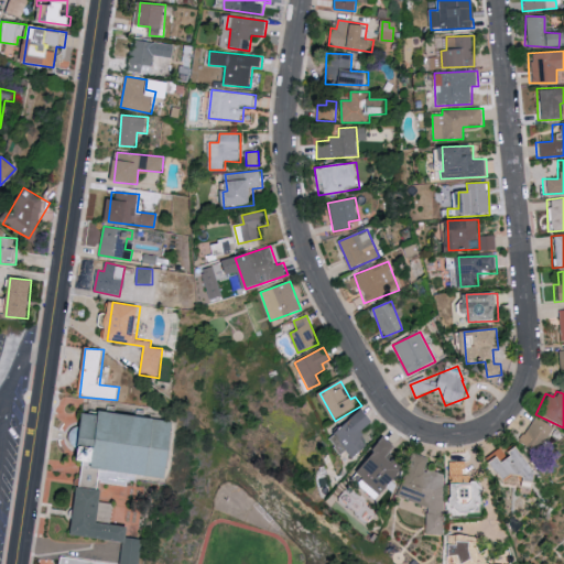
[(361,431),(376,421),(366,409),(337,431),(356,456),(371,444),(361,431)]
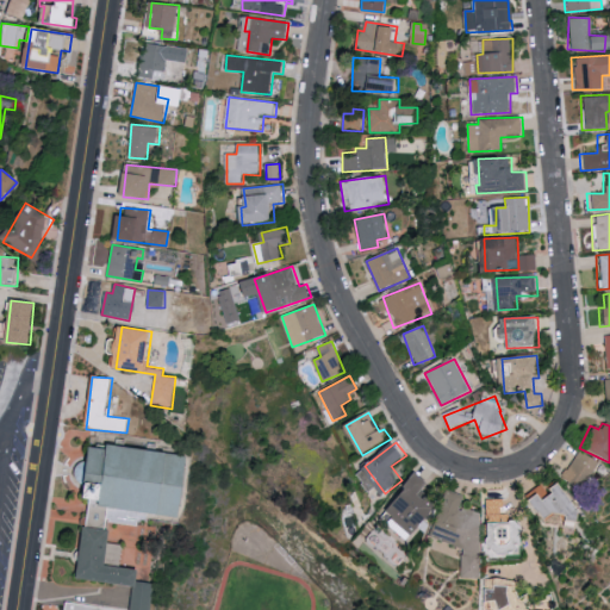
[(193,455),(112,446),(111,449),(92,447),(89,462),(82,461),(78,497),(93,498),(89,527),(109,529),(110,522),(142,526),(143,514),(185,518),(193,455)]
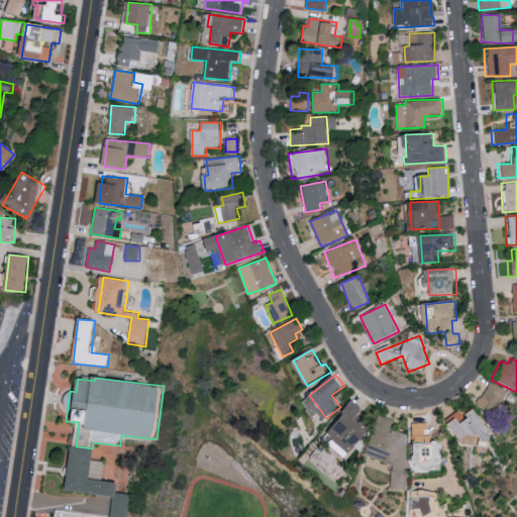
[(497,414),(507,393),(488,384),(478,405),(497,414)]
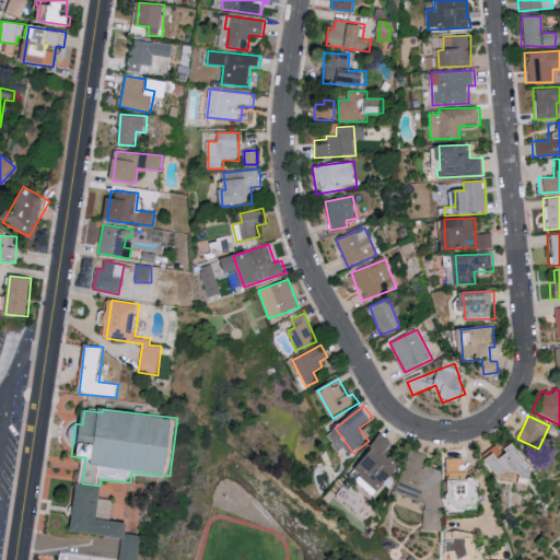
[(404,461),(389,452),(396,440),(384,432),(360,470),(368,476),(362,483),(381,496),(404,461)]
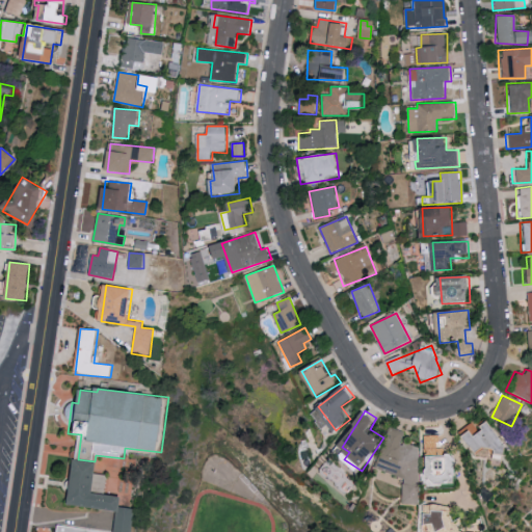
[(483,449),(491,443),(502,456),(513,448),(494,421),(473,436),(483,449)]
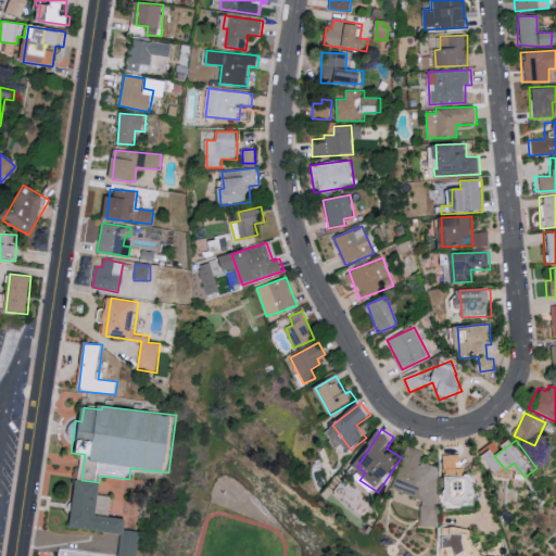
[(445,454),(447,476),(464,475),(463,453),(445,454)]
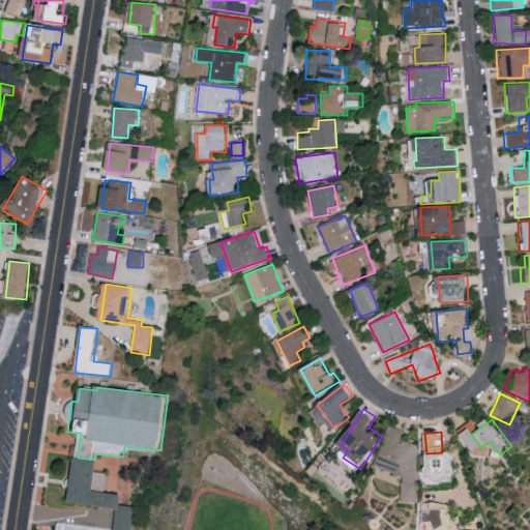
[(69,504),(116,509),(113,529),(131,529),(135,507),(122,505),(123,495),(97,492),(98,477),(106,478),(106,474),(97,473),(98,462),(75,459),(69,504)]
